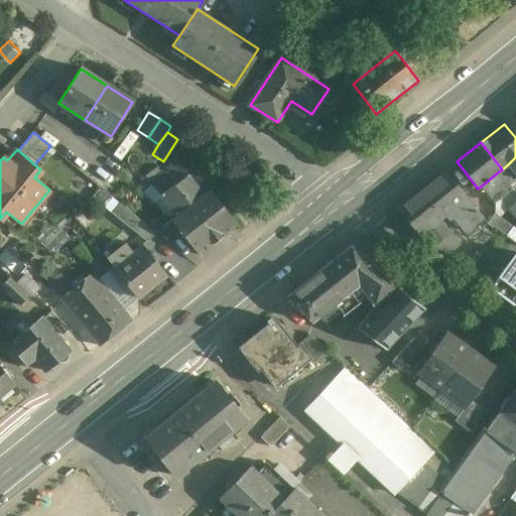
[(209,187),(203,192),(188,175),(175,162),(163,172),(168,176),(219,241),(238,226),(209,187)]
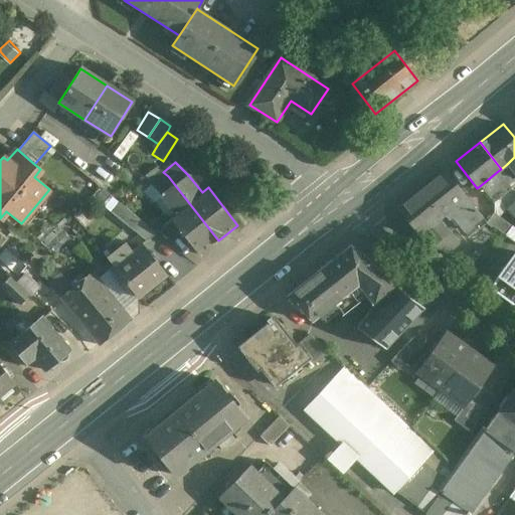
[(445,171),(400,206),(399,211),(418,235),(421,232),(433,246),(451,232),(440,218),(446,214),(449,218),(452,215),(460,225),(478,212),(445,171)]
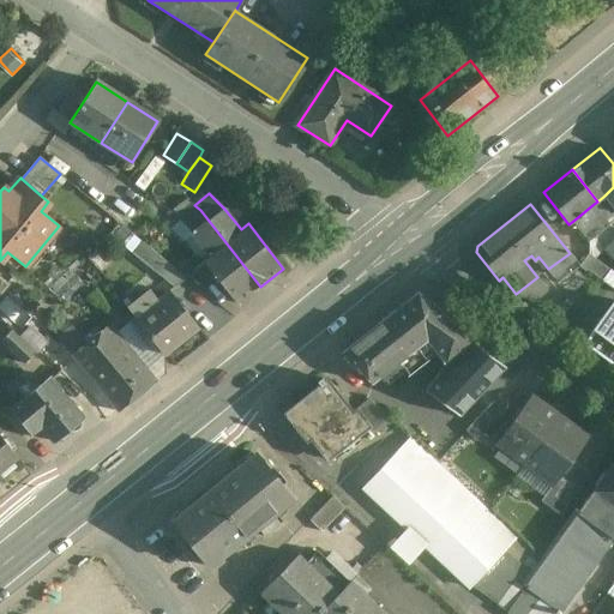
[(594,204),(573,221),(588,240),(609,224),(594,204)]
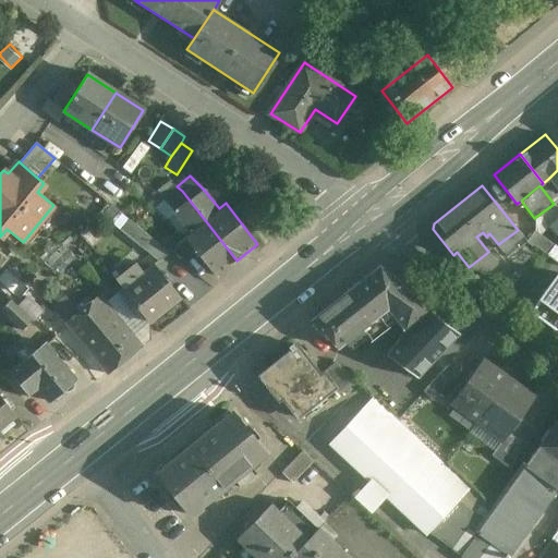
[(237,261),(182,191),(177,186),(160,198),(176,213),(190,231),(184,235),(216,277),(237,261)]
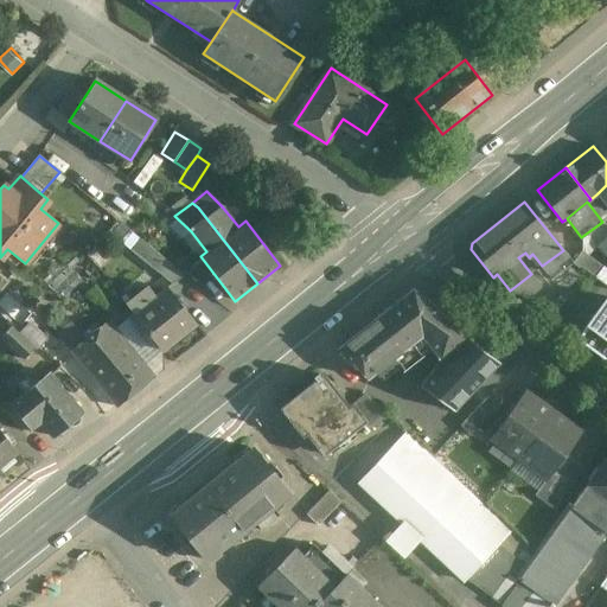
[(606,227),(602,222),(581,237),(582,251),(588,256),(598,246),(606,235),(606,227)]
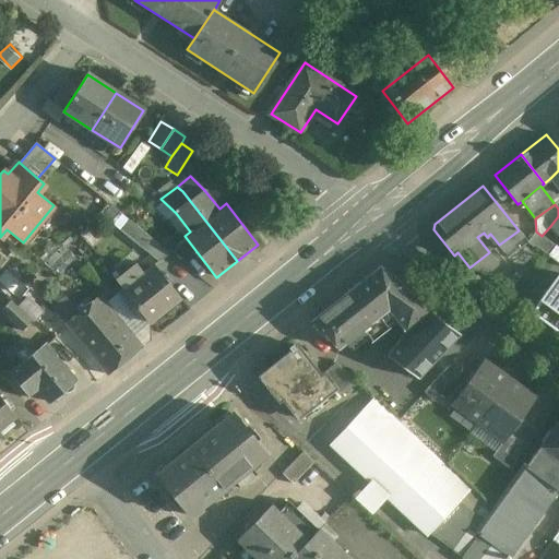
[(170,253),(139,227),(130,239),(158,262),(170,253)]
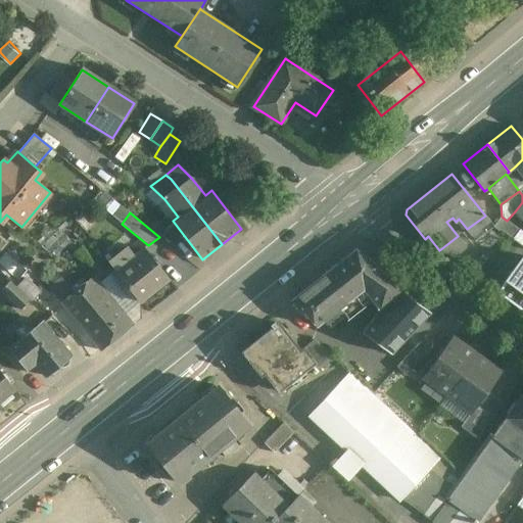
[(507,221),(502,217),(494,226),(512,239),(519,230),(507,221)]
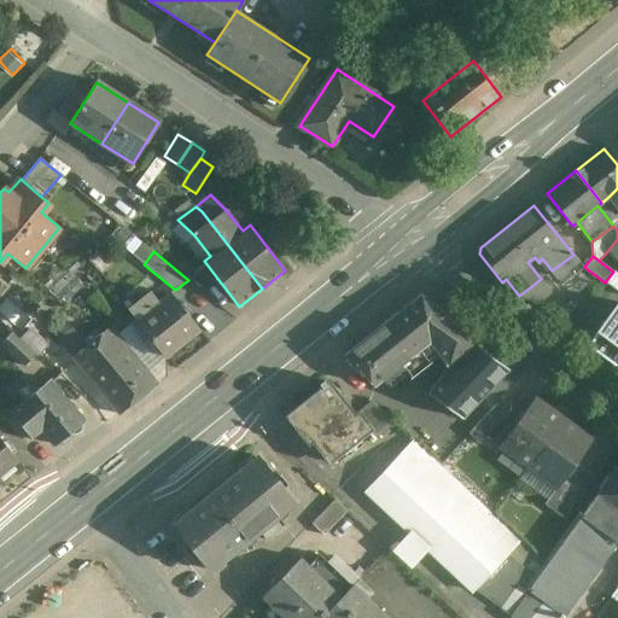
[(85,287),(64,266),(44,286),(64,307),(85,287)]
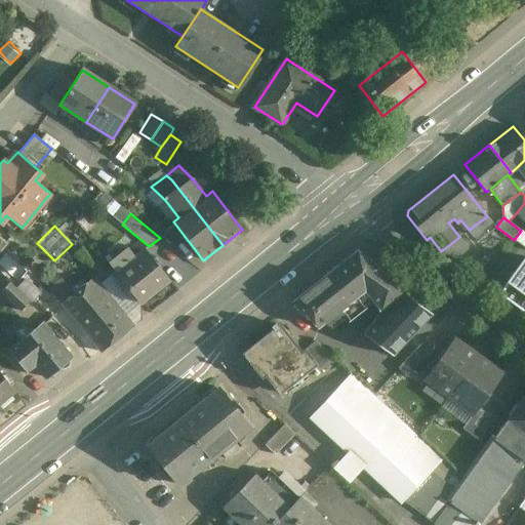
[(0,253),(9,244),(0,236),(0,253)]
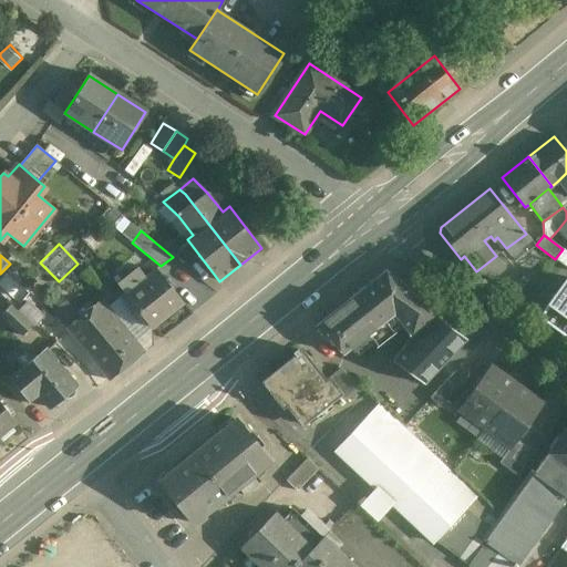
[(496,256),(476,271),(480,275),(483,272),(488,280),(505,267),(496,256)]
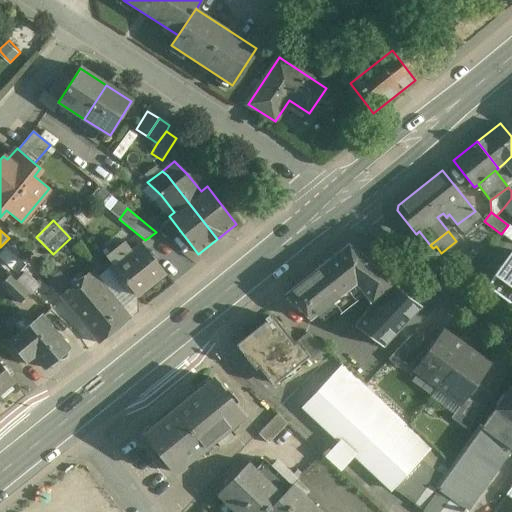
[(164,274),(140,244),(133,249),(134,251),(114,266),(137,295),(164,274)]
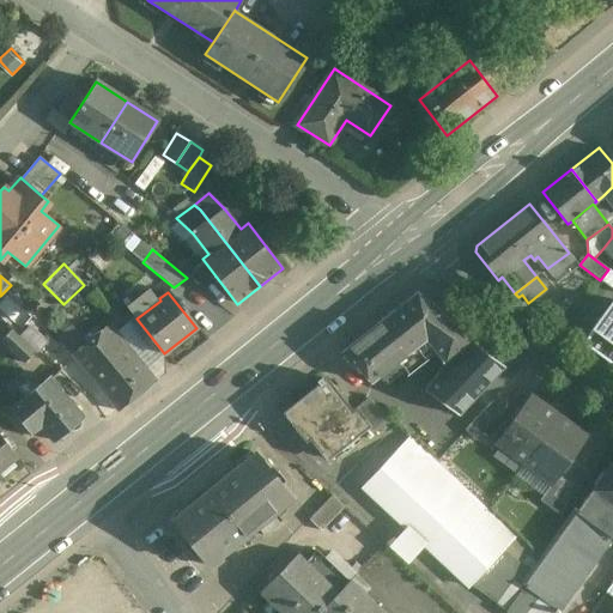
[(505,356),(418,292),(378,323),(378,325),(343,353),(357,369),(359,366),(372,383),(406,356),(413,364),(434,349),(445,364),(441,366),(460,390),(505,356)]
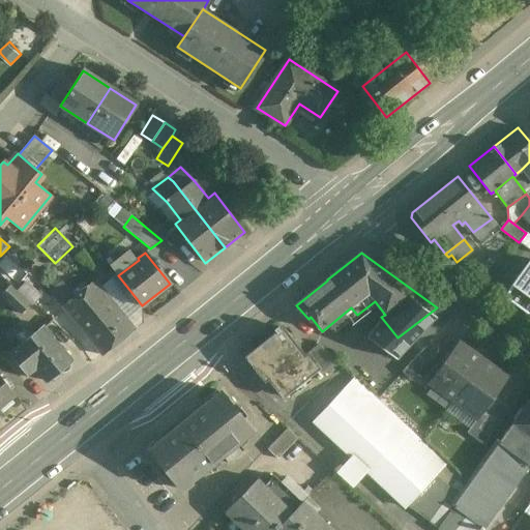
[(529,259),(505,295),(529,312),(529,259)]
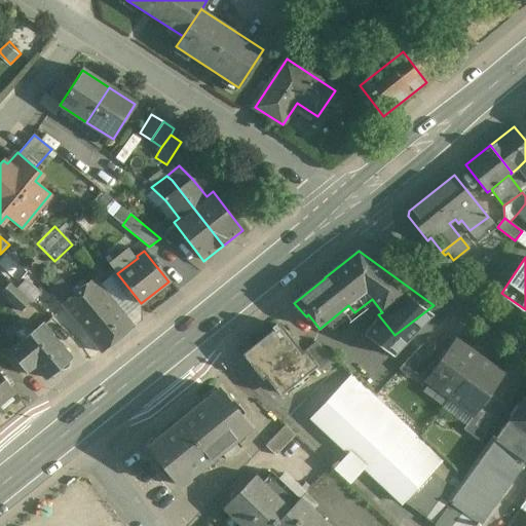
[(88,284),(86,280),(72,293),(51,268),(40,277),(102,351),(134,326),(95,278),(88,284)]
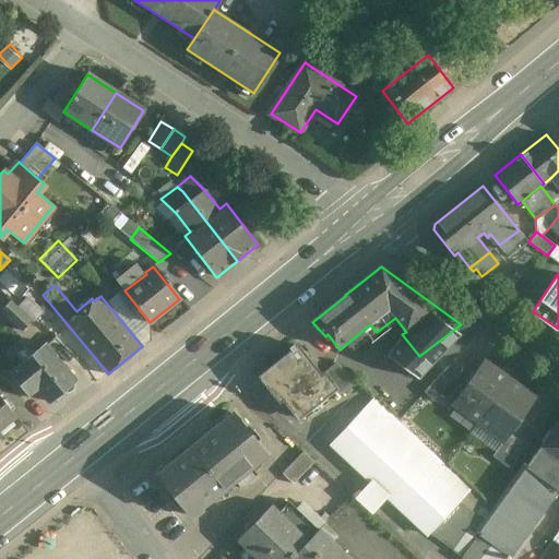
[(31,322),(9,302),(1,311),(23,331),(31,322)]
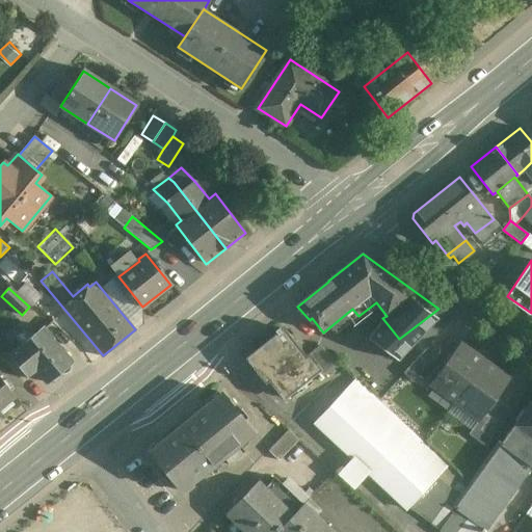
[(439,309),(399,339),(416,360),(428,347),(454,320),(439,309)]
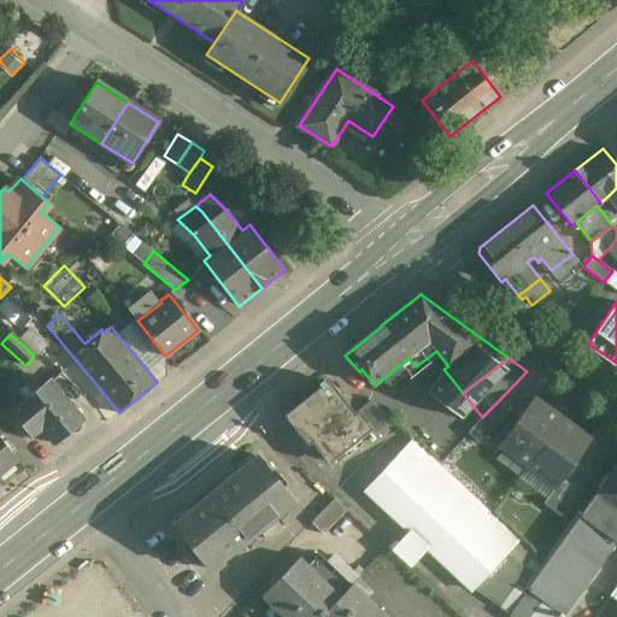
[(51,380),(39,389),(29,377),(13,389),(23,401),(12,411),(31,435),(40,428),(53,445),(57,441),(66,442),(80,430),(82,421),(83,419),(51,380)]
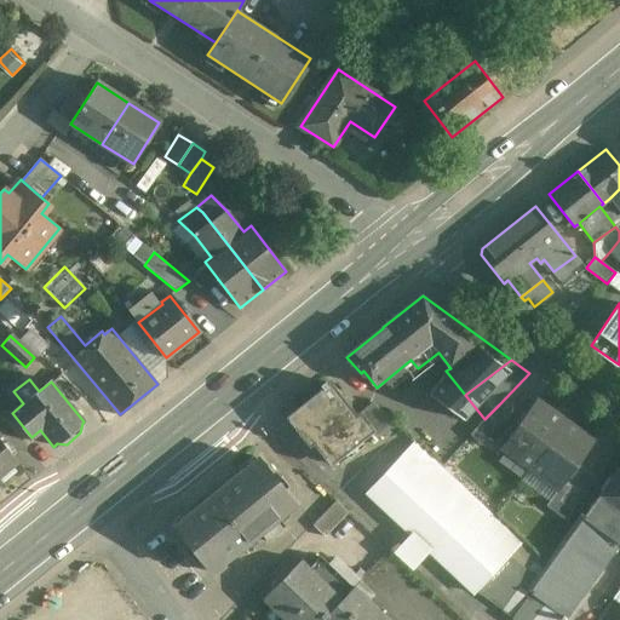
[(352,418),(323,382),(320,385),(323,389),(296,411),(294,408),(292,409),(337,465),(339,464),(336,460),(369,434),(355,415),(352,418)]
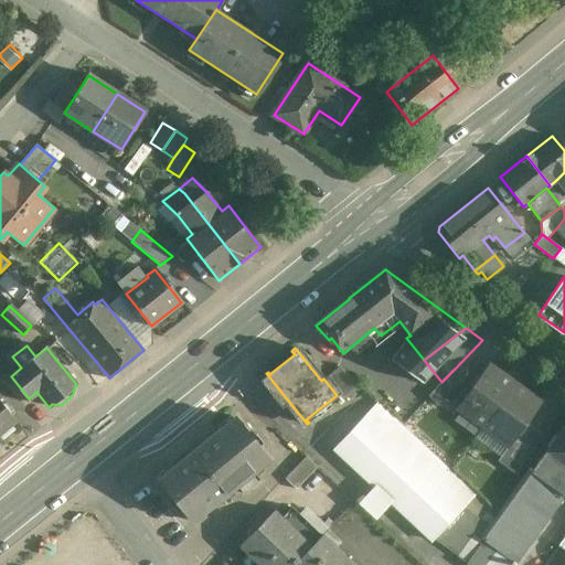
[(362,387),(338,364),(337,365),(338,368),(323,379),(337,395),(342,403),(344,402),(343,401),(360,387),(360,388),(362,387)]
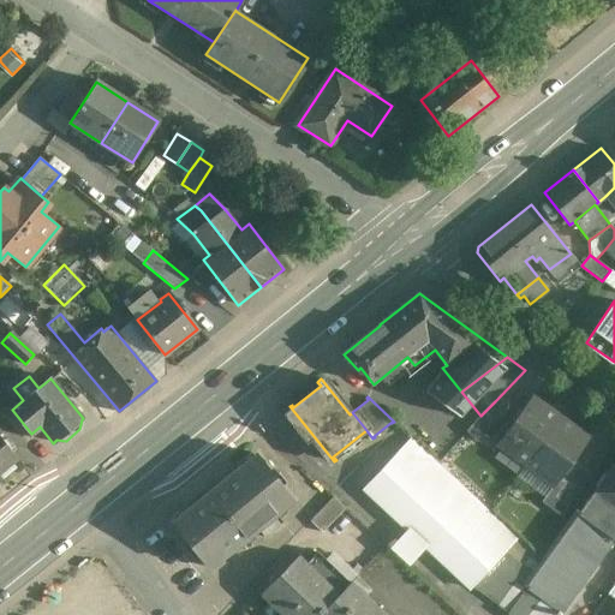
[(532,398),(499,443),(526,464),(560,418),(532,398)]
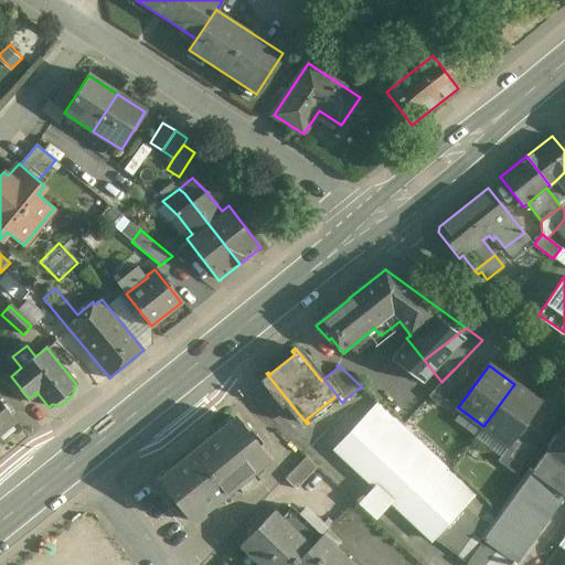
[(441,382),(428,396),(438,405),(465,377),(455,369),(441,382)]
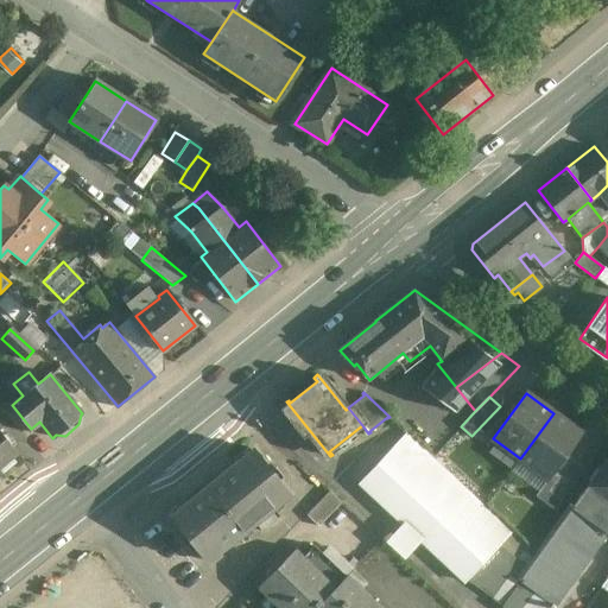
[(553,413),(520,458),(548,479),(581,434),(553,413)]
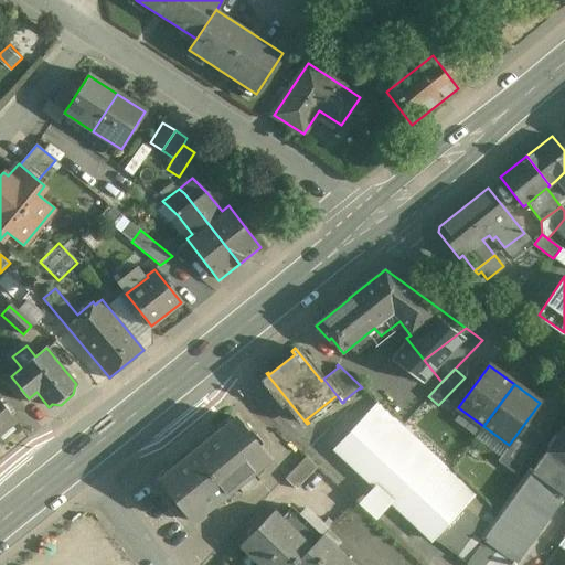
[(16,420),(0,401),(0,434),(2,438),(13,429),(10,425),(16,420)]
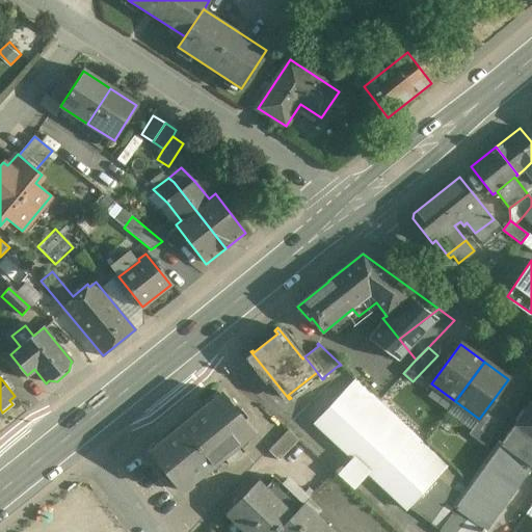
[(448,464),(380,401),(355,379),(345,391),(436,477),(448,464)]
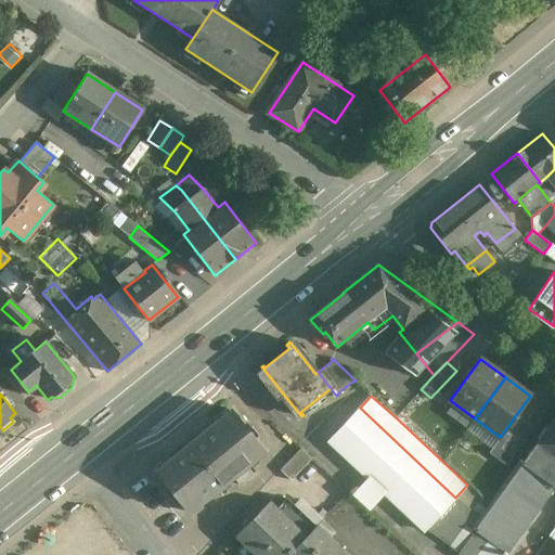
[(523,463),(519,460),(480,515),(454,498),(455,498),(360,408),(330,440),(425,530),(427,528),(464,554),(505,554),(554,488),(523,463)]
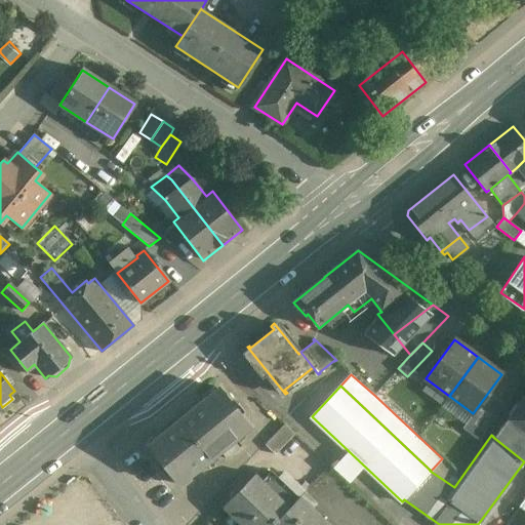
[(220,388),(149,447),(180,485),(252,427),(220,388)]
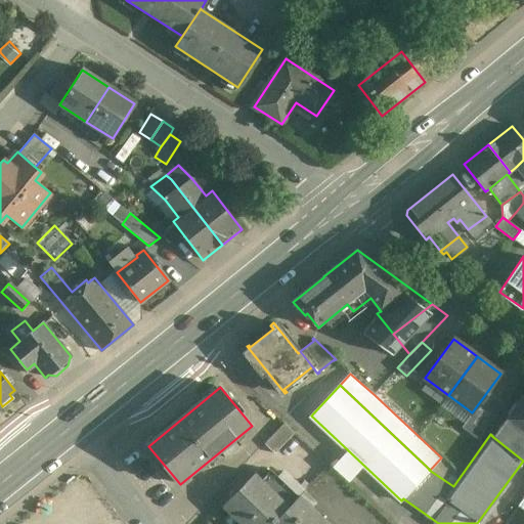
[(523,394),(493,437),(523,461),(523,394)]
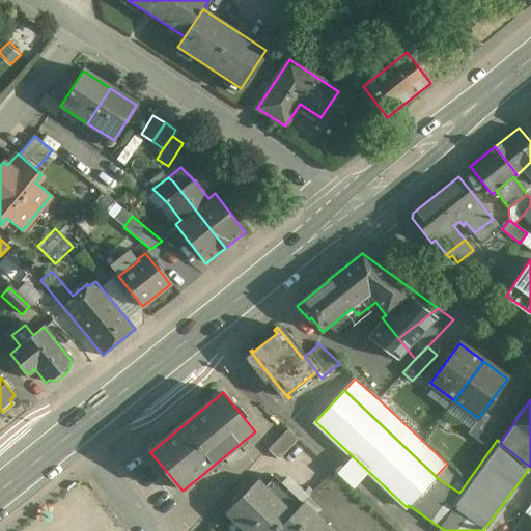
[(500,400),(479,428),(491,438),(511,409),(500,400)]
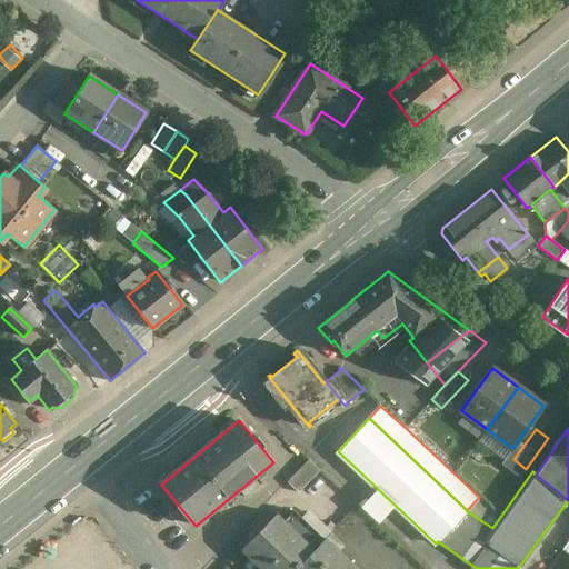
[(309,459),(287,481),(298,492),(320,470),(309,459)]
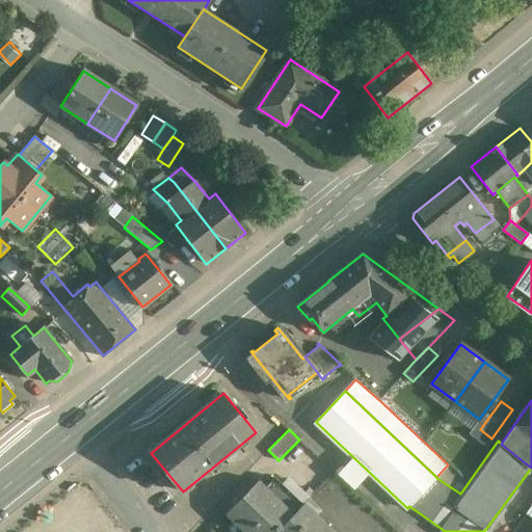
[(303,504),(277,479),(268,487),(294,512),(303,504)]
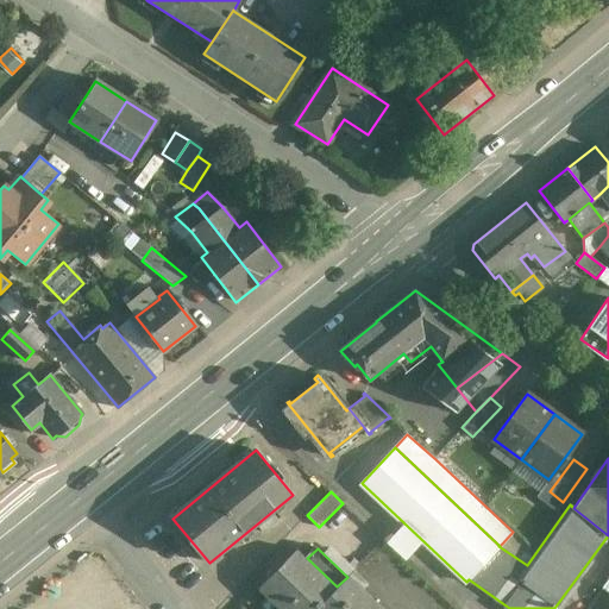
[(299,550),(261,589),(281,608),(315,608),(337,586),(307,558),(299,550)]
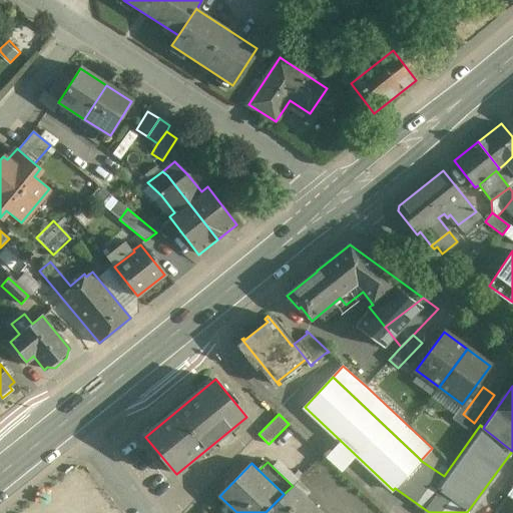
[(322,512),(293,485),(293,486),(284,494),(266,512),(322,512)]
